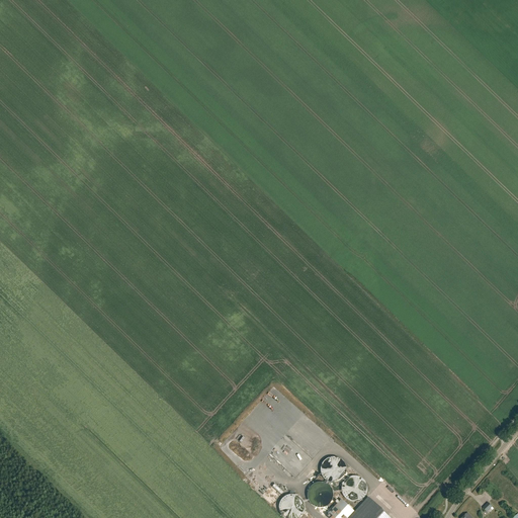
[(322,477),(323,478),(323,479),(324,480),(325,480),(326,481),(327,482),(328,482),(329,483),(330,483),(331,483),(332,483),(333,483),(334,483),(336,483),(337,483),(338,482),(339,482),(340,481),(341,481),(342,480),(342,479),(343,479),(344,478),(344,477),(345,476),(345,475),(346,473),(346,472),(346,470),(346,469),(346,468),(346,467),(346,466),(345,465),(345,464),(344,463),(344,462),(343,461),(342,460),(341,460),(340,459),(340,458),(339,458),(337,457),(336,457),(335,457),(334,457),(333,457),(332,457),(331,457),(330,457),(329,457),(328,458),(327,458),(326,459),(325,460),(324,460),(323,461),(323,462),(322,463),(322,464),(321,465),(321,466),(321,467),(320,468),(320,470),(320,471),(321,472),(321,473),(321,475),(322,476),(322,477)]
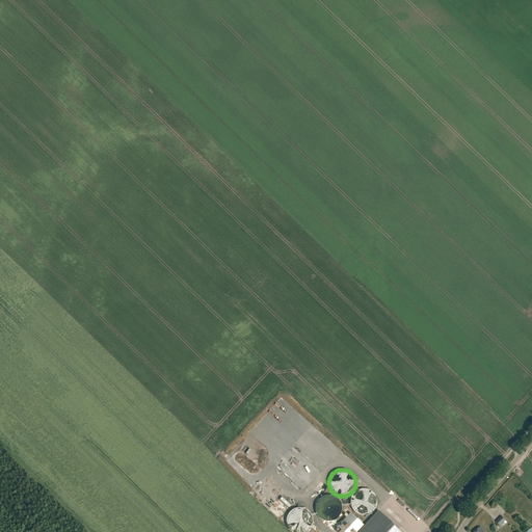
[(354,512),(355,512),(356,513),(357,514),(358,514),(360,515),(361,515),(362,515),(363,515),(364,515),(365,515),(366,515),(367,515),(368,514),(369,514),(370,513),(371,513),(372,512),(373,511),(374,511),(374,510),(375,509),(376,508),(376,507),(376,506),(377,505),(377,503),(377,502),(377,501),(377,500),(376,499),(376,498),(375,497),(375,496),(374,495),(374,494),(373,493),(372,493),(371,491),(370,490),(369,490),(368,489),(367,489),(366,489),(365,489),(364,489),(363,489),(361,489),(360,489),(358,489),(357,490),(356,490),(355,491),(354,493),(353,494),(352,495),(352,496),(351,497),(351,498),(350,499),(350,500),(350,502),(350,503),(350,504),(350,505),(351,506),(351,507),(351,508),(352,509),(353,510),(353,511),(354,512)]
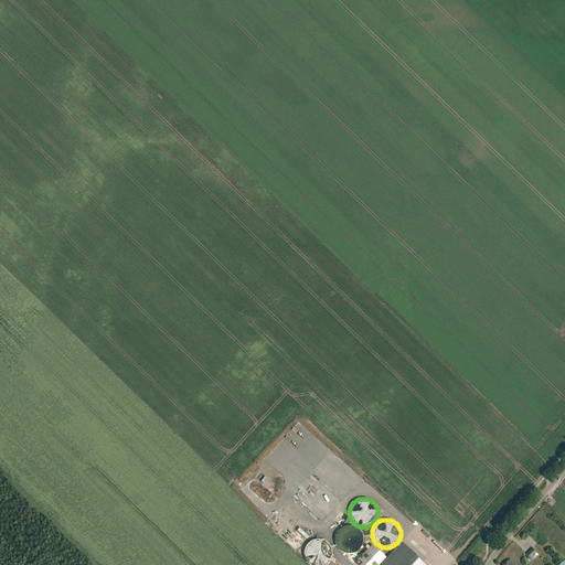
[(350,526),(349,526),(348,526),(347,526),(345,526),(344,526),(343,528),(342,528),(341,529),(340,530),(339,530),(339,531),(338,532),(337,533),(337,534),(336,535),(336,536),(336,537),(334,539),(334,540),(334,541),(334,542),(336,543),(336,544),(336,545),(337,546),(337,547),(338,548),(338,550),(339,550),(340,551),(341,552),(342,553),(343,553),(344,554),(347,554),(348,554),(349,554),(350,554),(351,554),(352,554),(353,554),(354,553),(355,553),(356,552),(358,551),(359,551),(360,550),(360,548),(361,548),(361,547),(362,546),(362,545),(362,544),(363,543),(363,542),(363,541),(363,540),(363,539),(363,537),(362,536),(362,535),(362,534),(361,533),(360,532),(360,531),(359,530),(358,530),(358,529),(356,528),(355,528),(354,528),(353,526),(352,526),(351,526),(350,526)]
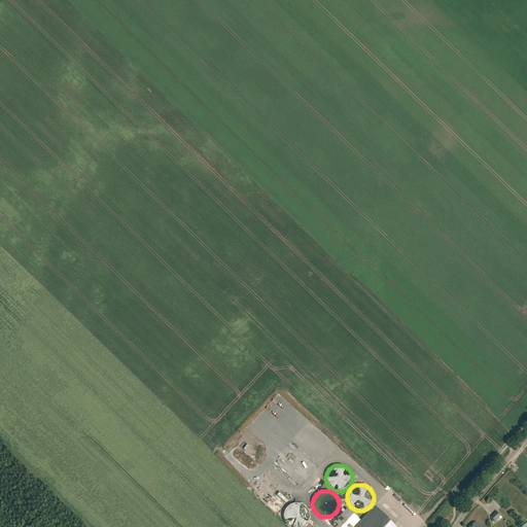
[(280,492),(278,495),(286,503),(288,500),(280,492)]
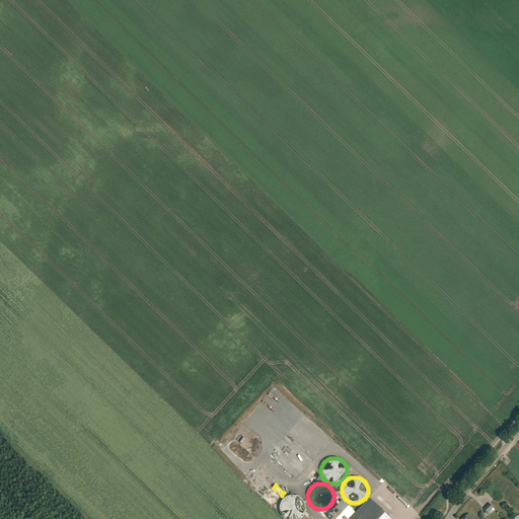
[(283,518),(284,518),(299,518),(300,518),(301,517),(302,517),(303,516),(303,515),(304,514),(304,513),(304,512),(305,511),(305,510),(305,508),(305,507),(305,506),(304,505),(304,504),(304,503),(303,502),(303,501),(302,500),(301,499),(300,499),(299,498),(298,497),(297,497),(296,496),(295,496),(294,496),(293,496),(292,496),(291,496),(290,496),(289,496),(288,497),(286,497),(285,498),(284,499),(283,500),(282,500),(281,501),(281,502),(280,503),(280,504),(280,506),(279,507),(279,508),(279,509),(279,510),(280,511),(280,512),(280,513),(281,514),(281,515),(282,516),(283,517),(283,518)]
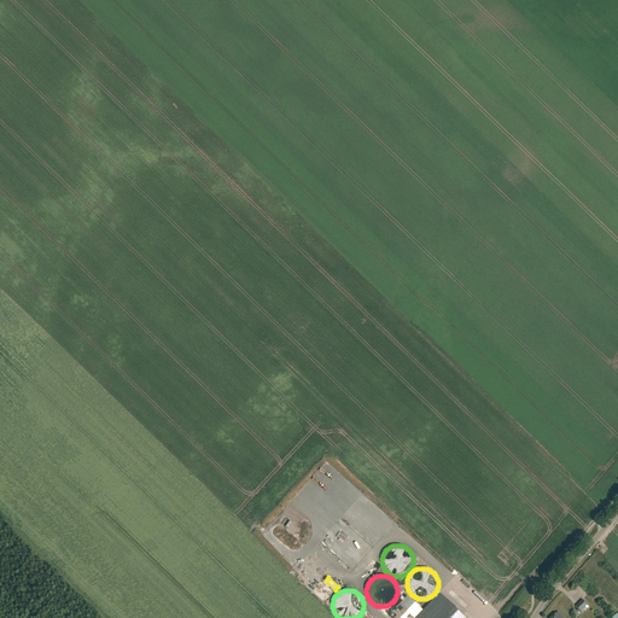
[(389,616),(391,617),(414,617),(423,610),(407,595),(389,616)]
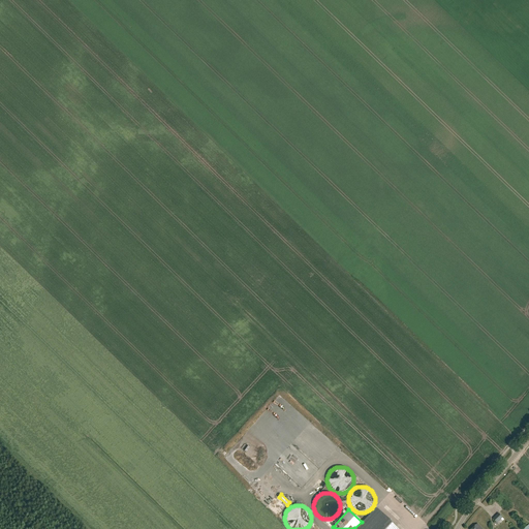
[(399,528),(379,510),(362,528),(399,528)]
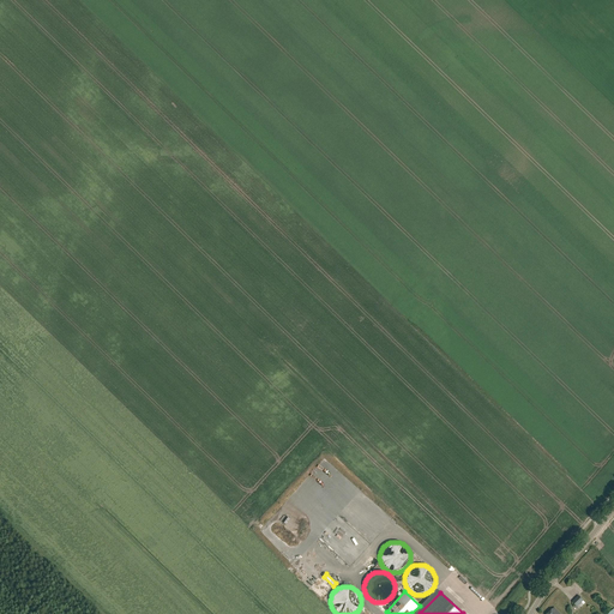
[(584,601),(579,596),(572,602),(577,608),(584,601)]
